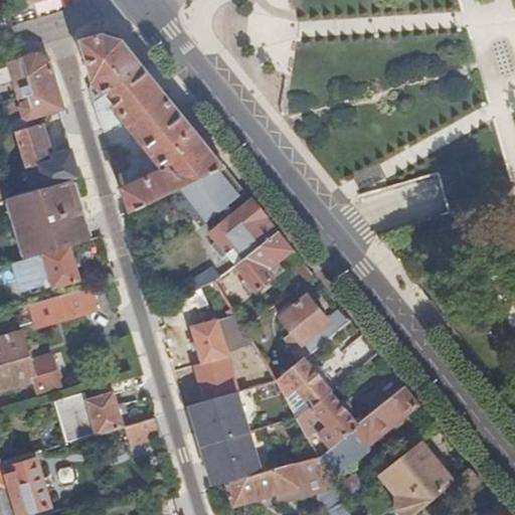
[(117,110),(160,163),(164,160),(169,166),(125,188),(132,211),(195,180),(225,165),(214,152),(169,97),(123,39),(104,34),(84,39),(81,43),(92,77),(90,89),(103,132),(120,122),(113,112),(117,110)]
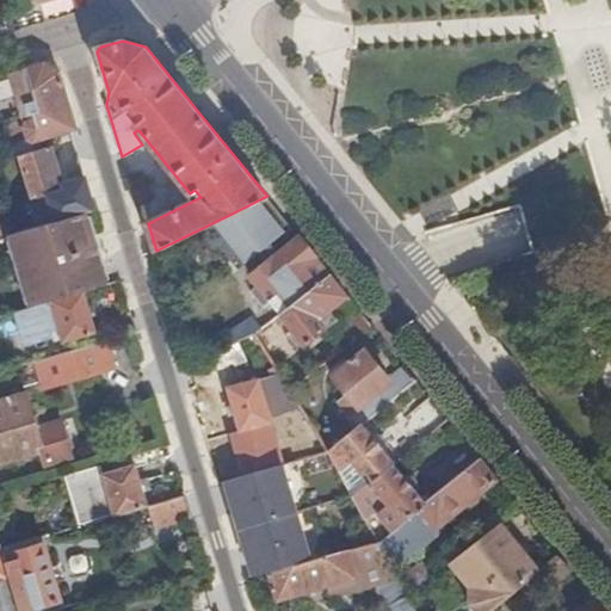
[(57,134),(75,129),(59,72),(44,63),(0,75),(0,123),(35,112),(36,118),(26,121),(23,127),(28,141),(32,143),(56,136),(57,134)]
